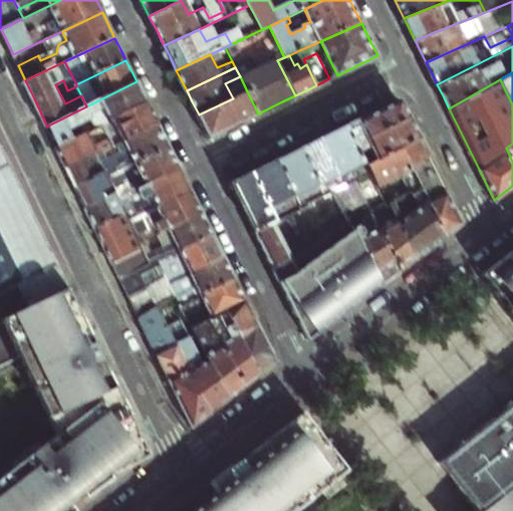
[(86,106),(48,125),(58,146),(74,139),(71,131),(93,119),(97,128),(148,103),(142,91),(137,81),(86,106)]
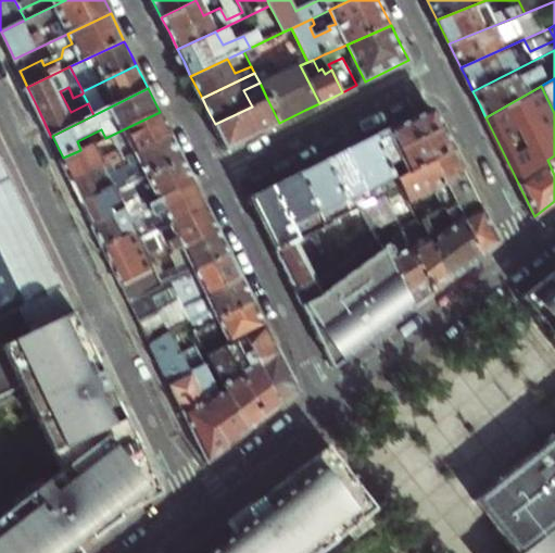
[(252,107),(215,124),(222,137),(228,149),(265,130),(279,123),(267,99),(252,107)]
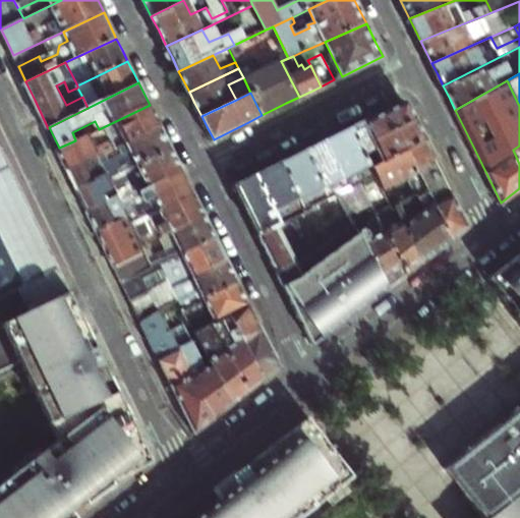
[(360,146),(414,117),(410,109),(406,99),(351,126),(360,146)]
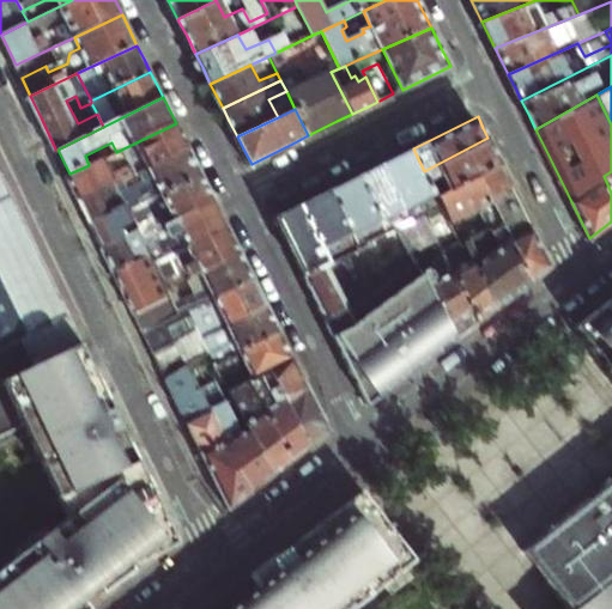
[(116,152),(104,158),(116,181),(119,186),(189,150),(183,138),(176,123),(116,152)]
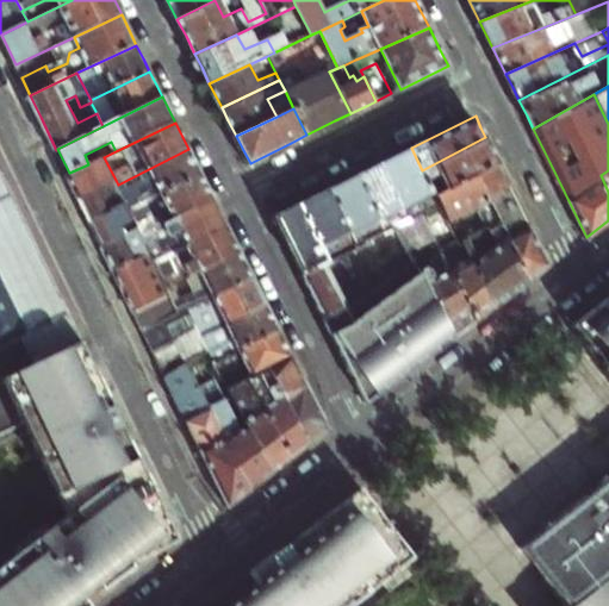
[(436,195),(498,163),(492,151),(485,137),(422,170),(436,195)]
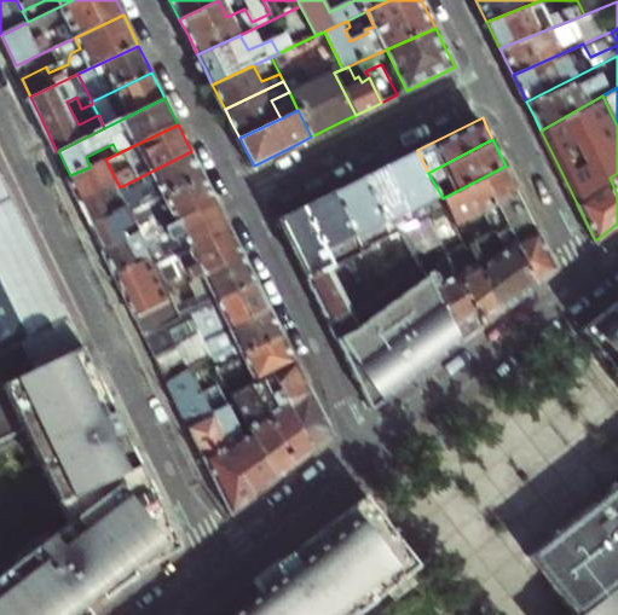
[(428,173),(417,150),(404,157),(390,164),(419,220),(428,215),(446,206),(443,198),(428,173)]
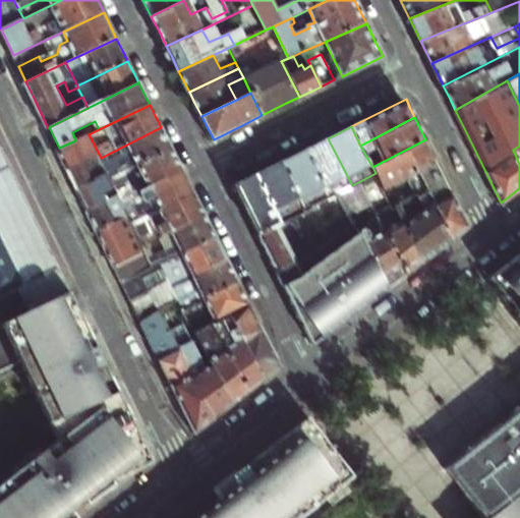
[(166,139),(161,127),(101,158),(109,175),(112,180),(172,151),(166,139)]
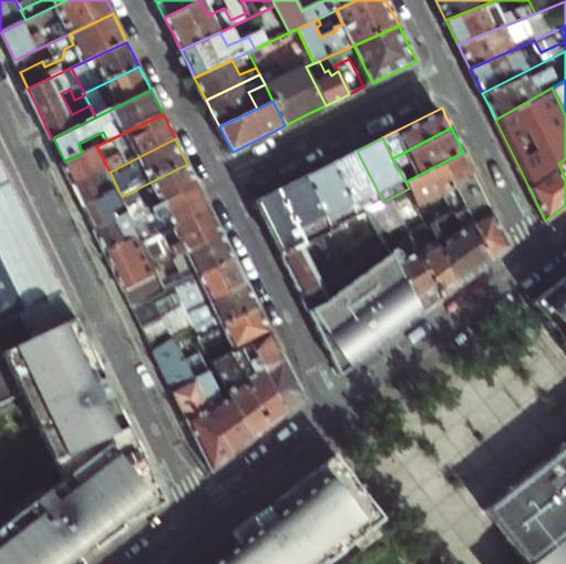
[(82,153),(64,161),(62,162),(68,173),(73,184),(107,167),(96,146),(82,153)]
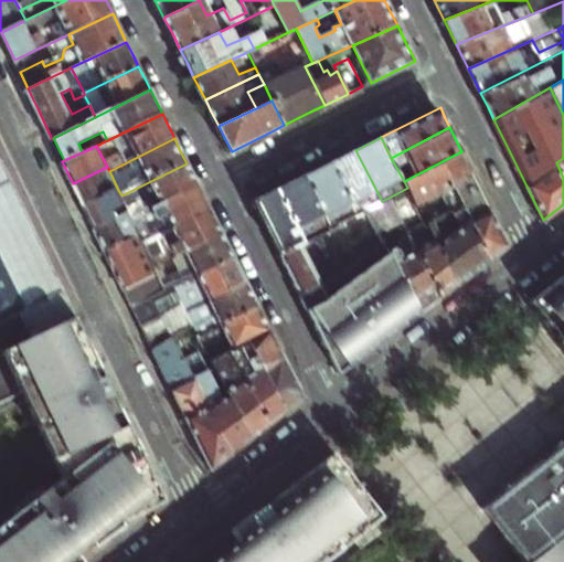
[(382,201),(355,150),(342,156),(330,162),(357,214),(366,209),(382,201)]
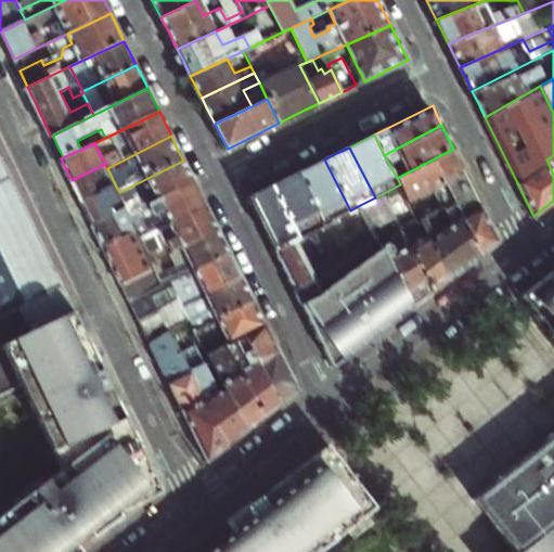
[(442,179),(463,168),(459,159),(453,149),(397,178),(400,184),(409,202),(423,194),(434,189),(432,185),(442,179)]
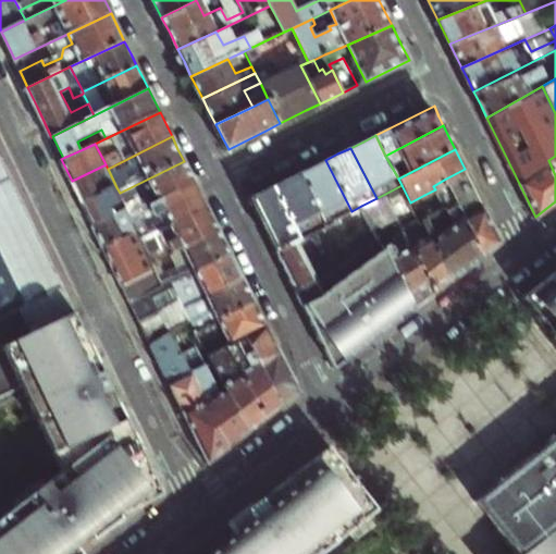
[(31,332),(74,311),(0,156),(0,324),(1,328),(23,317),(31,332)]
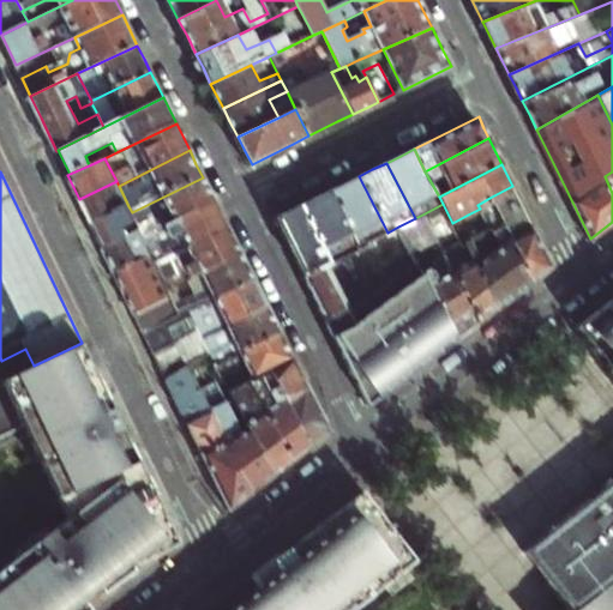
[(388,233),(359,176),(344,183),(331,191),(360,248),(368,245),(368,243),(388,233)]
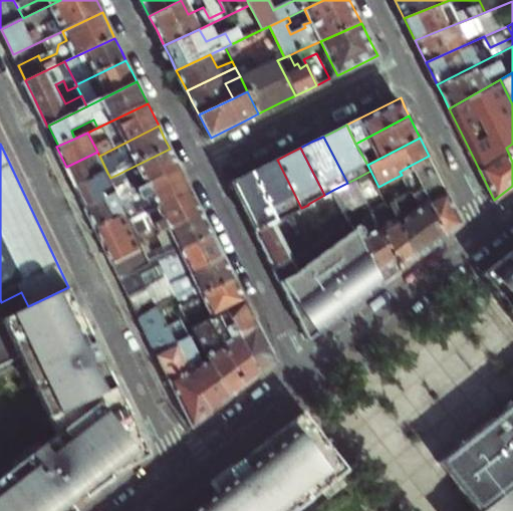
[(170,149),(110,178),(116,191),(143,179),(147,187),(181,171),(175,160),(170,149)]
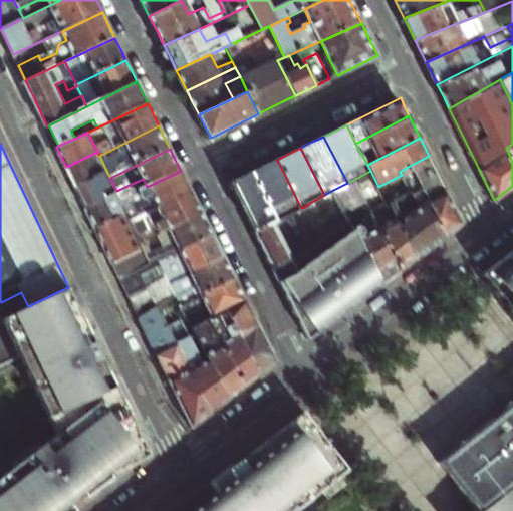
[(99,156),(97,152),(66,167),(70,177),(76,188),(107,173),(99,156)]
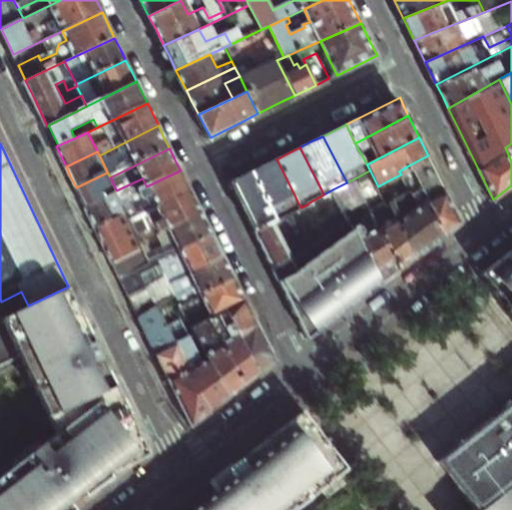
[(428,155),(409,165),(445,234),(455,227),(461,222),(428,155)]
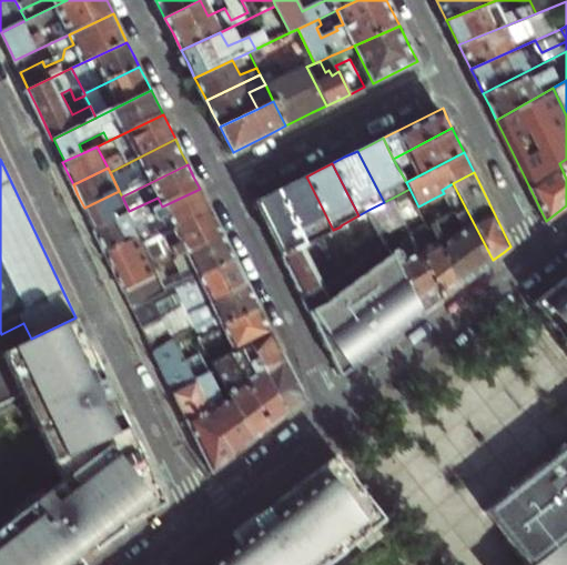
[(333,230),(306,177),(293,182),(279,190),(304,235),(319,229),(322,235),(333,230)]
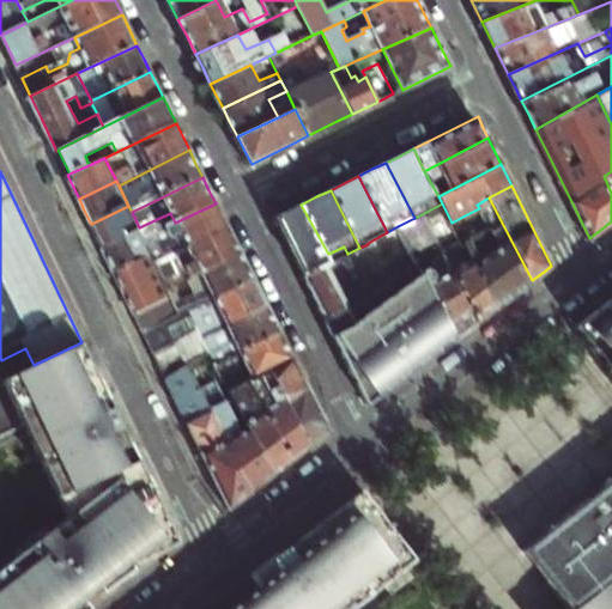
[(500,247),(489,255),(509,297),(520,290),(532,280),(489,198),(477,205),(479,208),(500,247)]
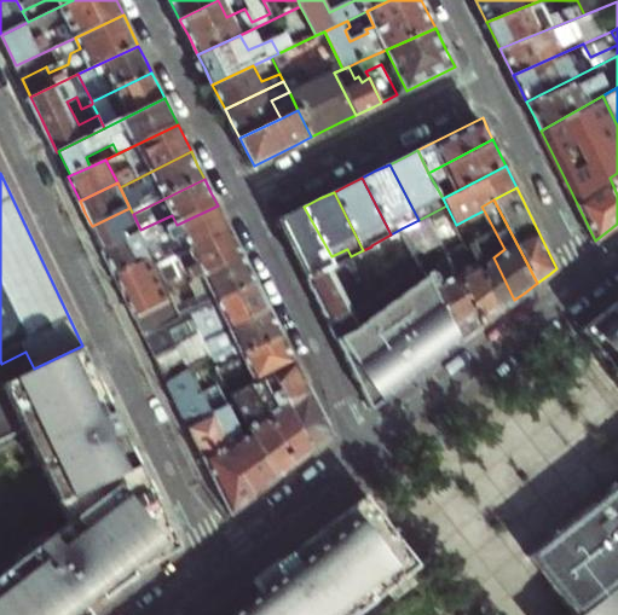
[(224,218),(218,206),(177,225),(145,241),(154,256),(159,267),(230,231),(224,218)]
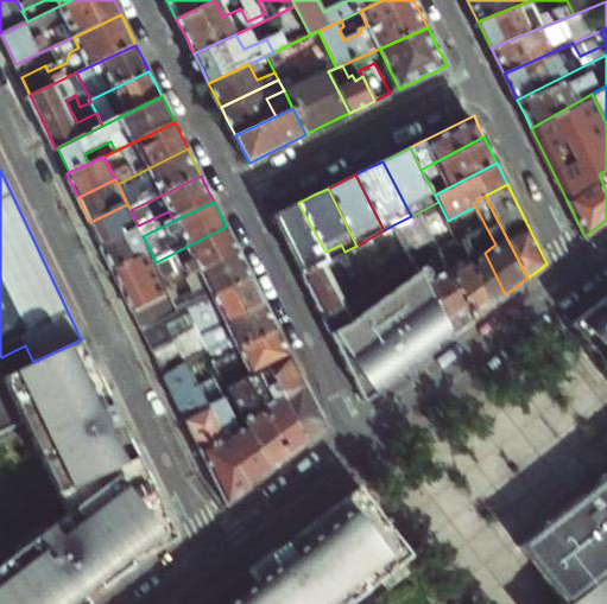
[(326,252),(298,203),(273,215),(286,243),(302,274),(323,264),(329,260),(326,252)]
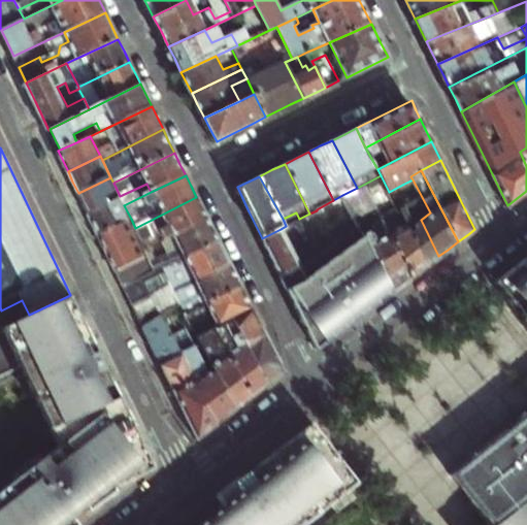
[(113,183),(110,177),(78,193),(83,201),(89,215),(121,199),(120,196),(113,183)]
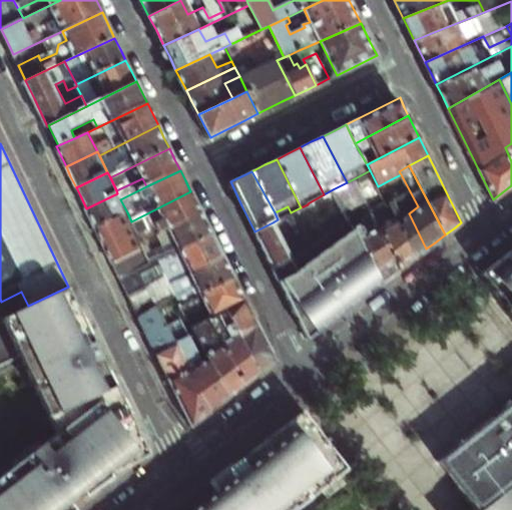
[(347,182),(333,189),(347,216),(348,218),(370,207),(355,178),(347,182)]
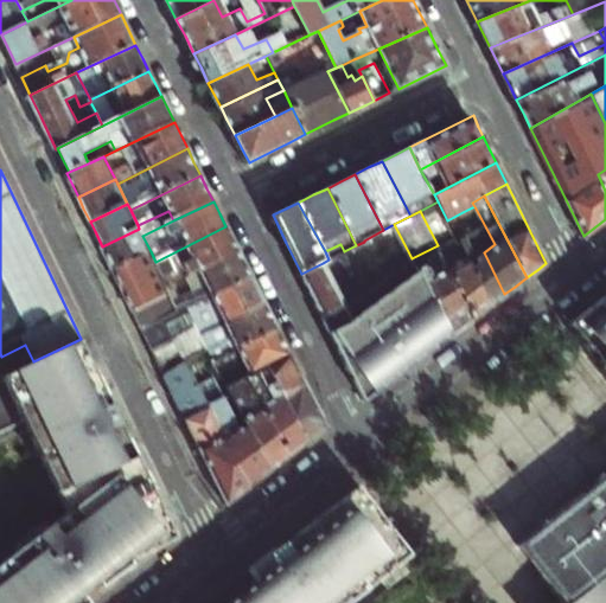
[(452,230),(466,258),(491,305),(497,300),(504,294),(484,252),(467,223),(464,224),(461,219),(465,217),(463,212),(447,220),(450,225),(457,222),(459,226),(452,230)]
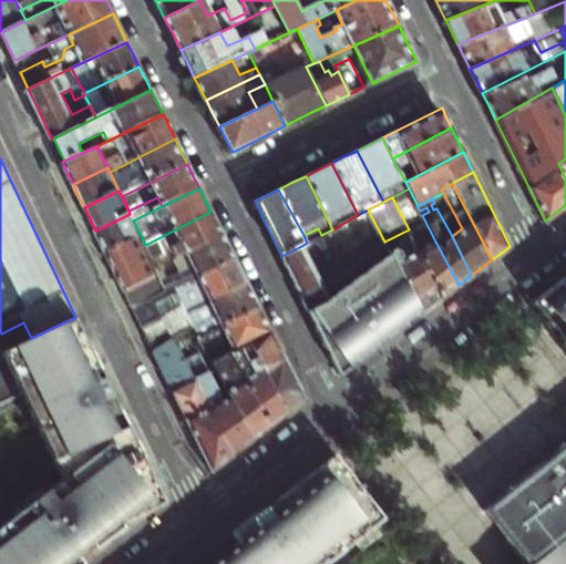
[(217,225),(211,212),(145,245),(151,257),(156,268),(161,267),(187,254),(223,236),(217,225)]
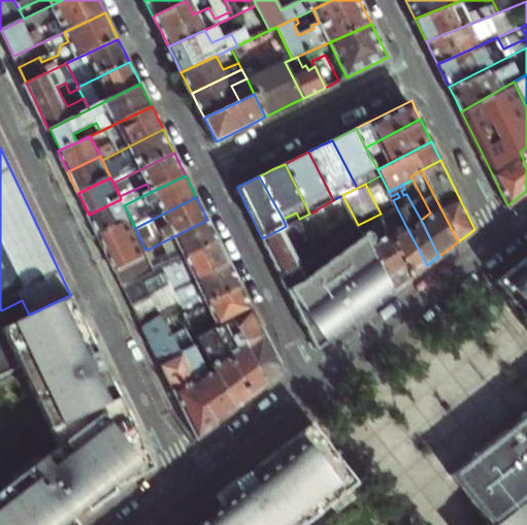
[(124,205),(121,199),(89,215),(93,223),(98,234),(131,219),(124,205)]
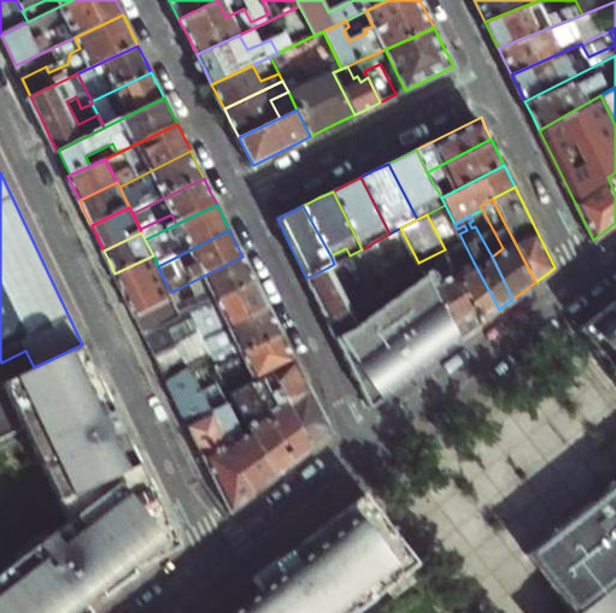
[(452,249),(446,253),(456,271),(482,322),(492,314),(499,310),(474,263),(465,266),(458,253),(455,254),(452,249)]
